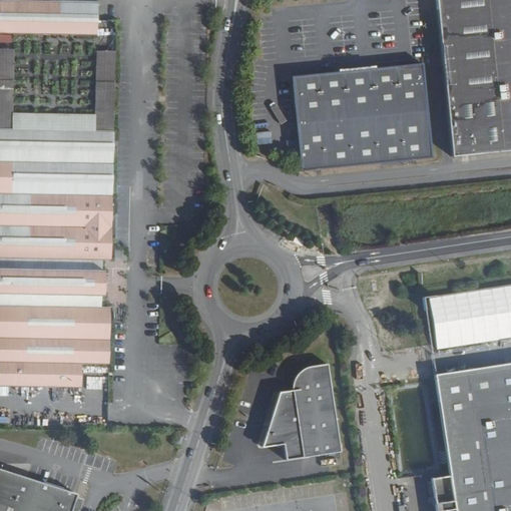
[(100,0),(0,0),(0,33),(99,35),(100,19),(100,0)]
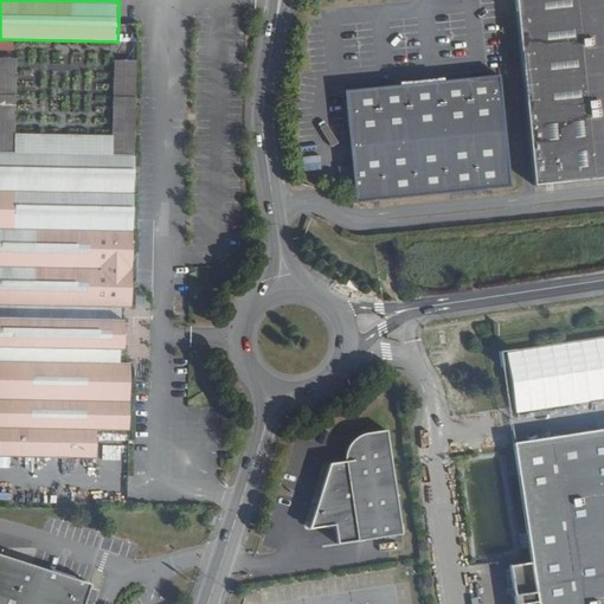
[(515,0),(534,186),(603,179),(603,0),(515,0)]
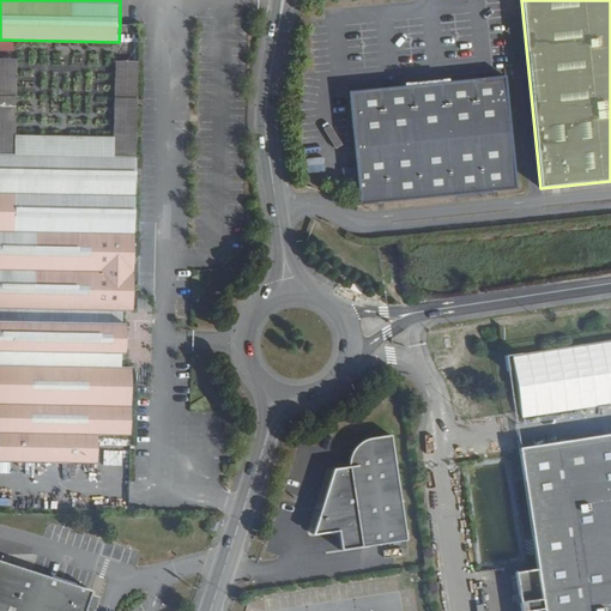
[(120,23),(119,42),(0,40),(0,152),(18,153),(18,64),(119,65),(116,156),(139,157),(143,23),(120,23)]
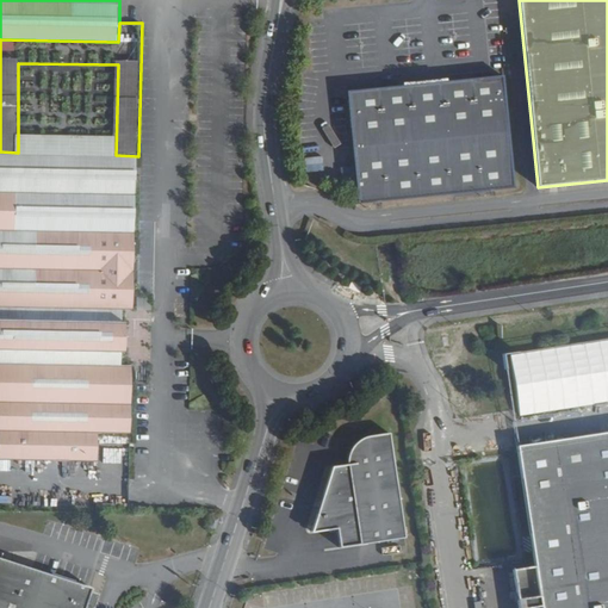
[(358,204),(514,188),(503,76),(494,78),(347,91),(358,204)]
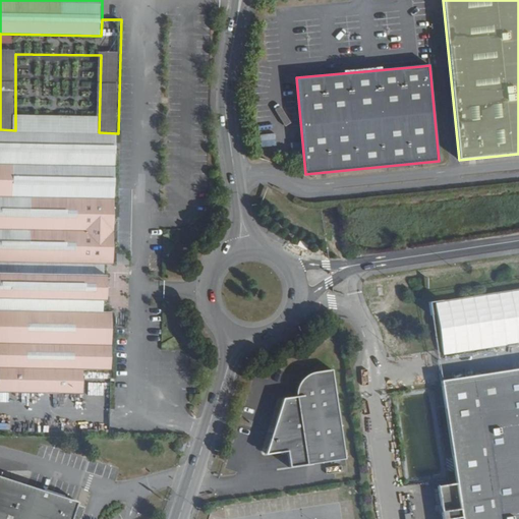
[(0,193),(116,196),(118,133),(99,132),(15,130),(0,129),(0,193)]
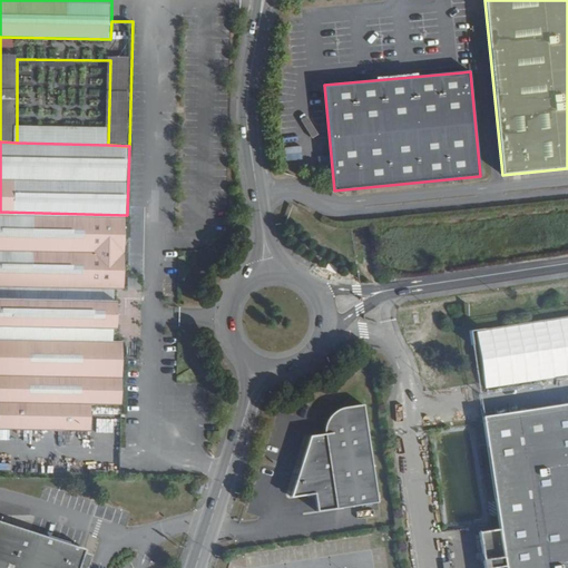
[(289,145),(289,158),(304,157),(304,145),(289,145)]
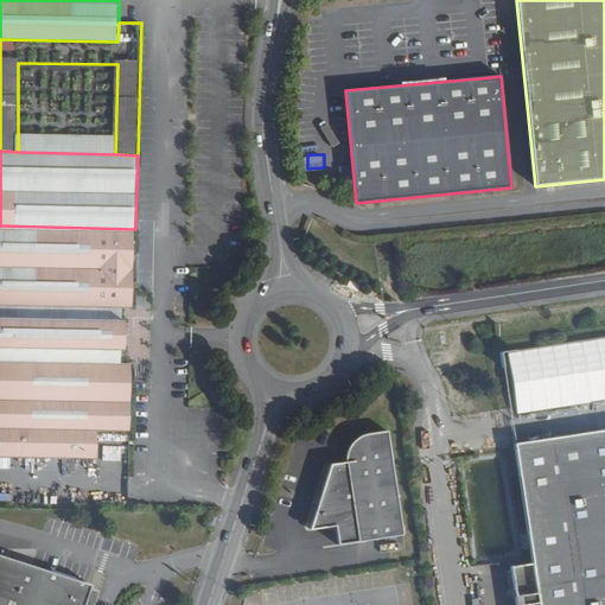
[(135,309),(135,229),(0,225),(0,457),(101,458),(101,431),(134,432),(135,361),(126,361),(125,351),(128,349),(128,318),(123,317),(125,307),(135,309)]
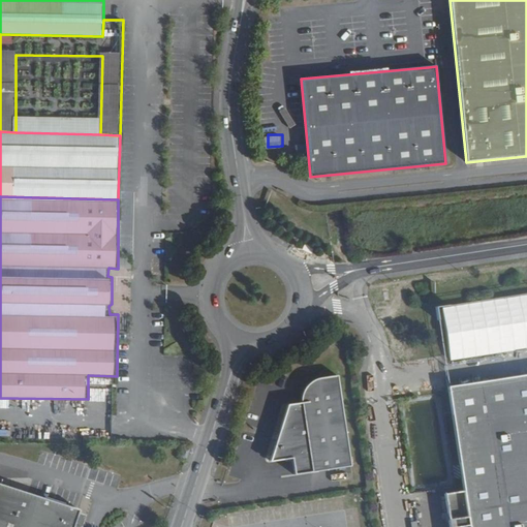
[(526,291),(443,303),(450,357),(526,346),(526,291)]
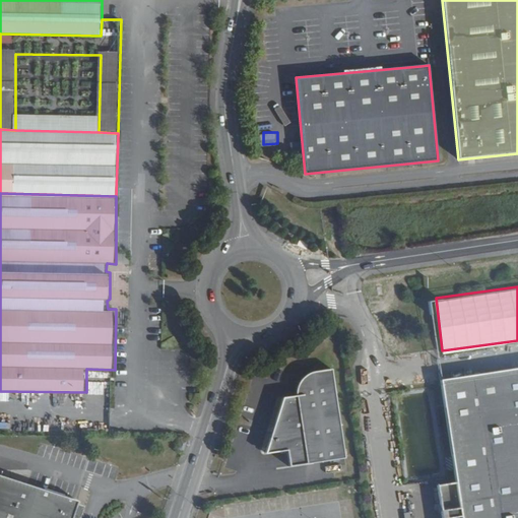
[(517,367),(442,379),(457,480),(438,483),(443,517),(456,517),(462,517),(461,517),(517,517),(517,367)]
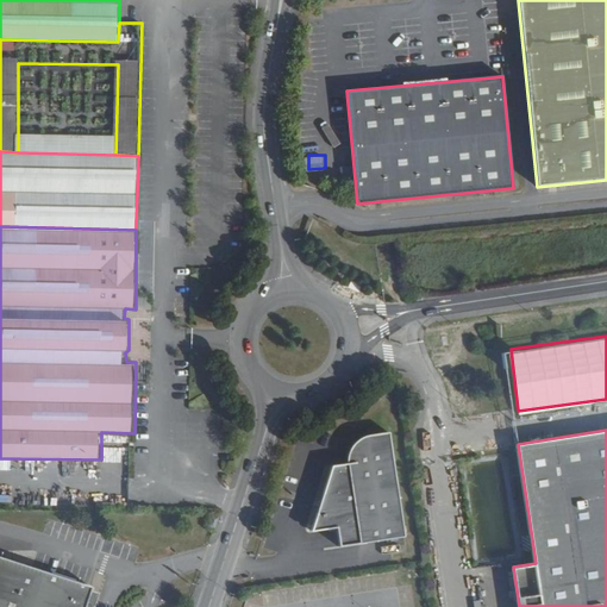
[(404,538),(388,433),(369,436),(367,437),(361,438),(355,443),(352,445),(349,451),(346,455),(345,461),(345,464),(330,467),(310,533),(335,530),(337,549),(404,538)]
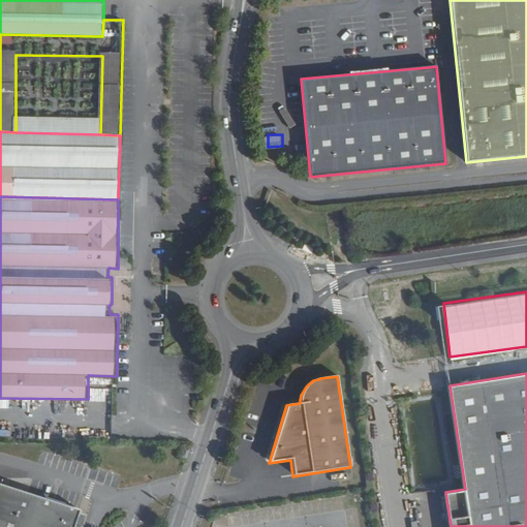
[(28,494),(0,485),(0,526),(71,526),(76,513),(78,510),(28,494)]
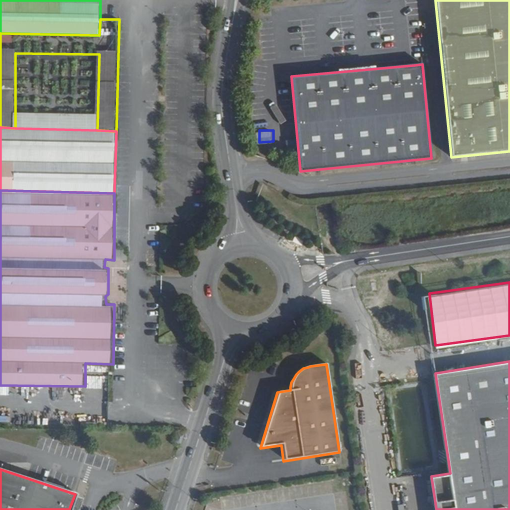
[(74,496),(69,509),(77,509),(81,499),(74,496)]
